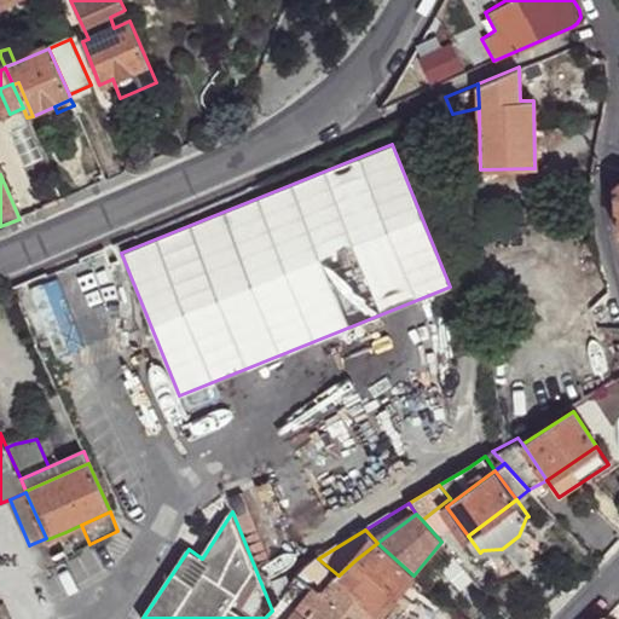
[(65,532),(47,539),(56,562),(75,553),(65,532)]
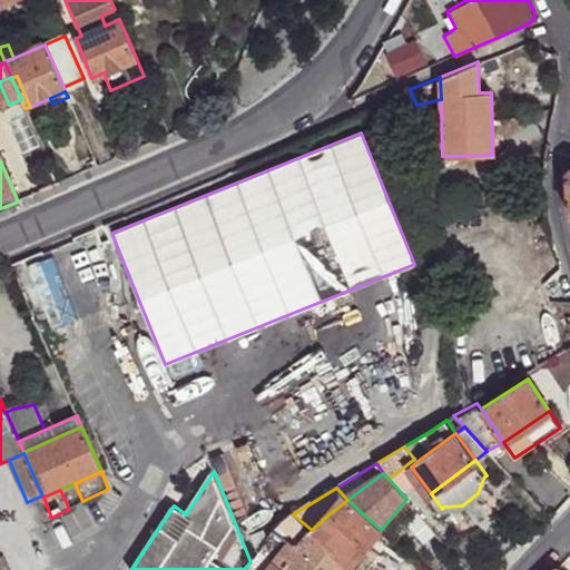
[(43,497),(42,495),(29,501),(39,523),(51,518),(43,497)]
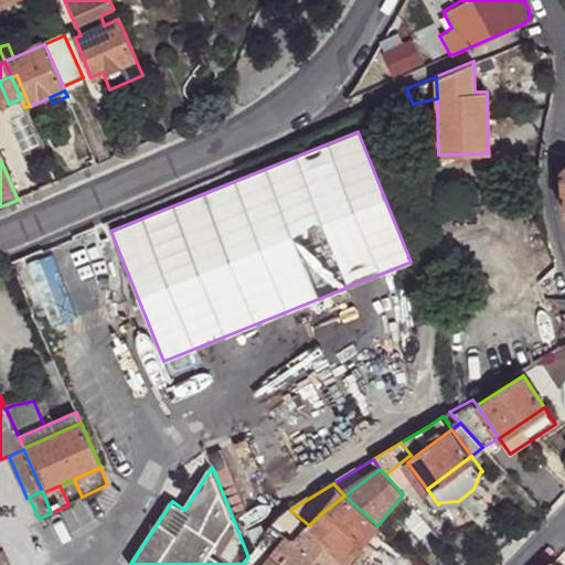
[(324,511),(309,525),(348,561),(377,525),(344,496),(324,511)]
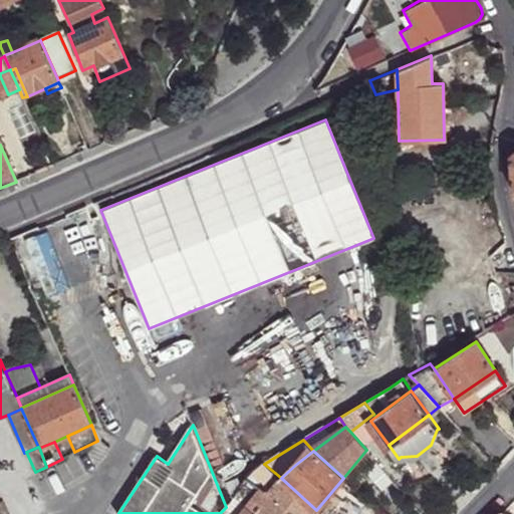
[(255,470),(246,480),(261,491),(275,473),(264,464),(255,470)]
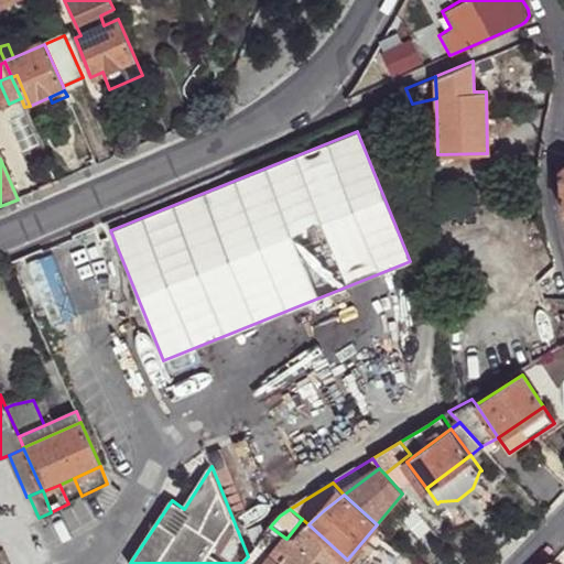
[(302,519),(286,539),(294,544),(308,524),(302,519)]
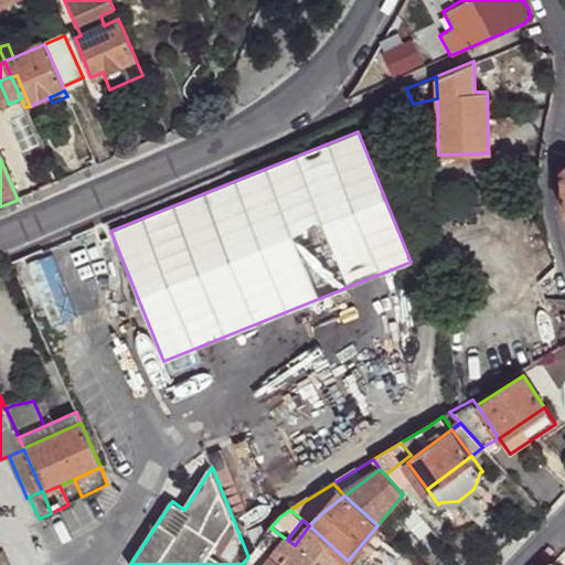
[(309,525),(295,545),(320,564),(352,564),(348,561),(309,525)]
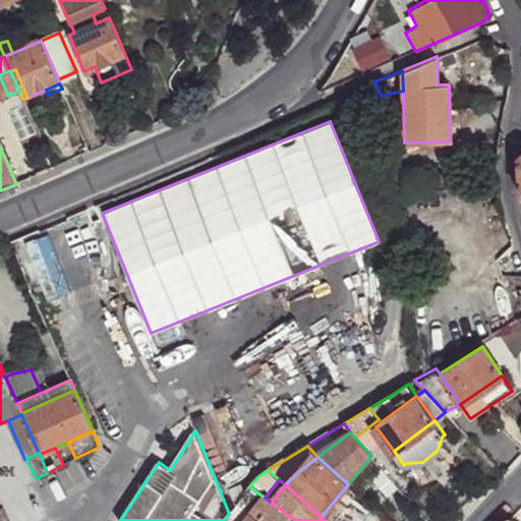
[(231,490),(236,504),(237,503),(238,501),(239,502),(246,493),(243,485),(231,490)]
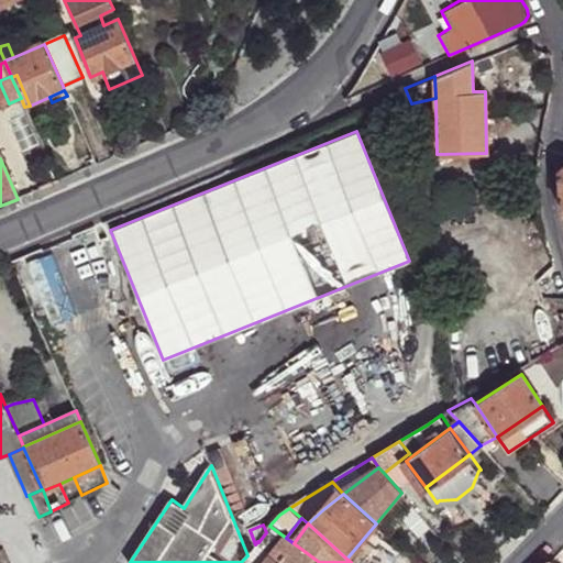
[(257,541),(256,543),(272,555),(278,562),(294,543),(286,538),(269,526),(266,532),(258,542),(257,541)]
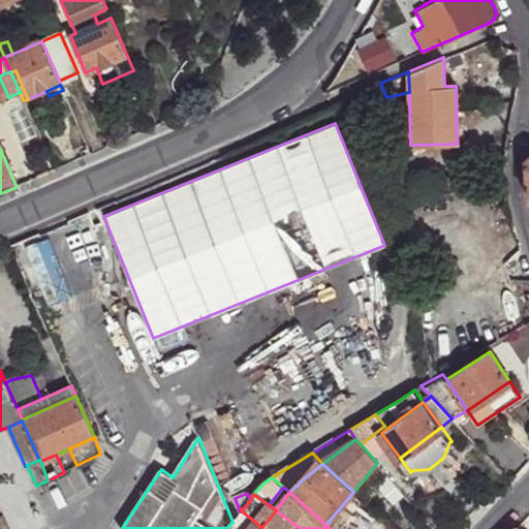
[(232,522),(226,528),(248,528),(255,522),(241,510),(240,511),(232,522)]
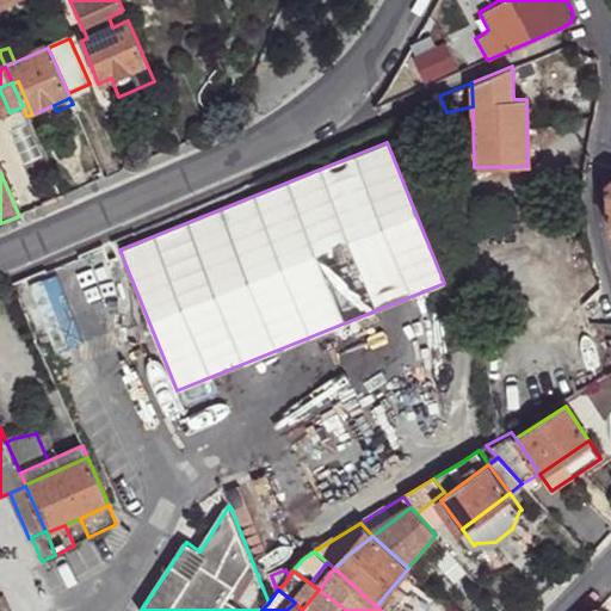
[(346,610),(319,590),(302,610),(303,610),(346,610)]
